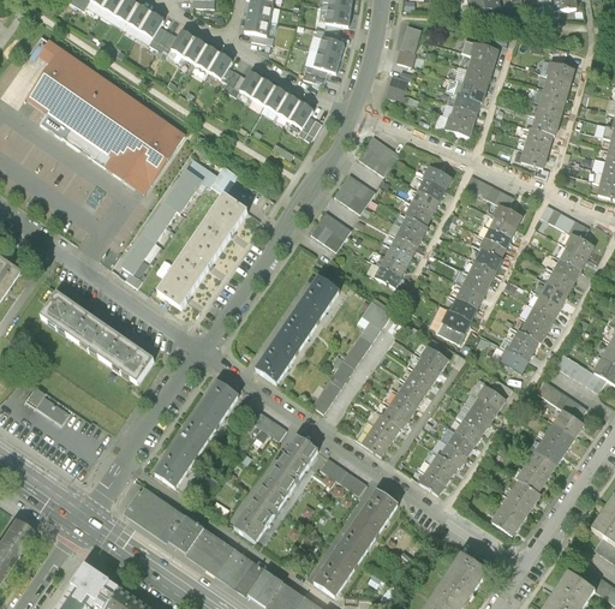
[(85,10),(91,0),(69,0),(85,10)]
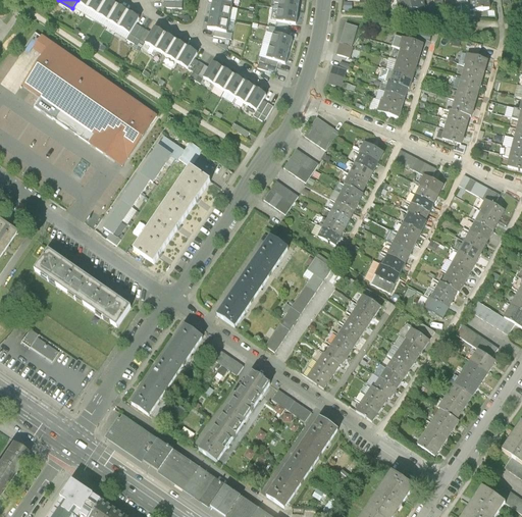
[(91,0),(89,4),(99,10),(105,0),(91,0)]
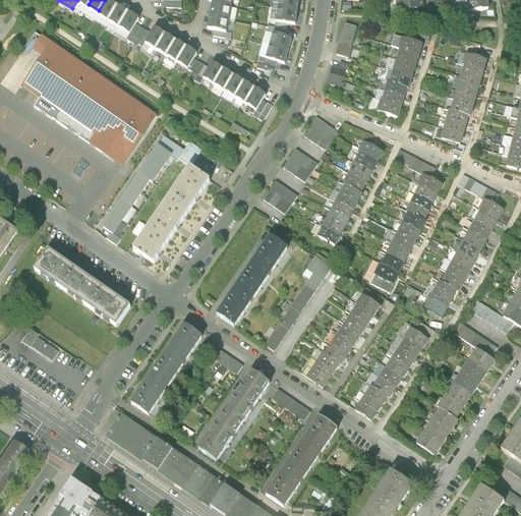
[(117,2),(114,0),(105,0),(99,10),(109,16),(117,2)]
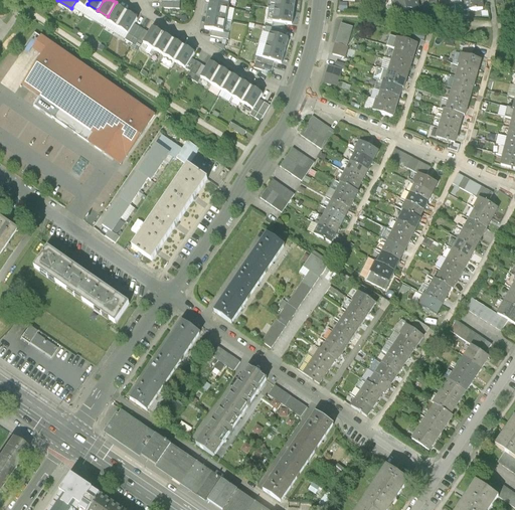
[(215,0),(212,11),(230,15),(233,3),(219,0),(215,0)]
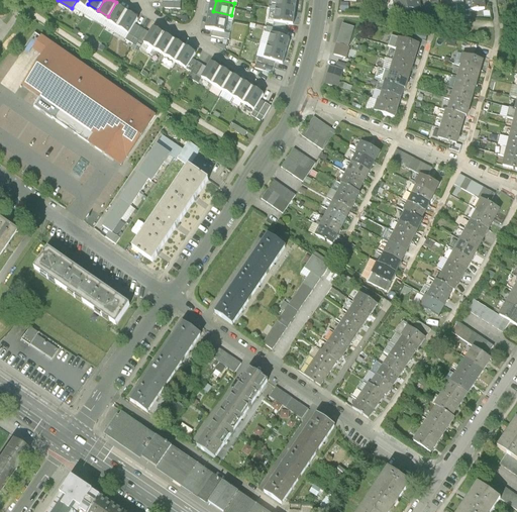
[(277,0),(276,6),(294,9),(295,0),(277,0)]
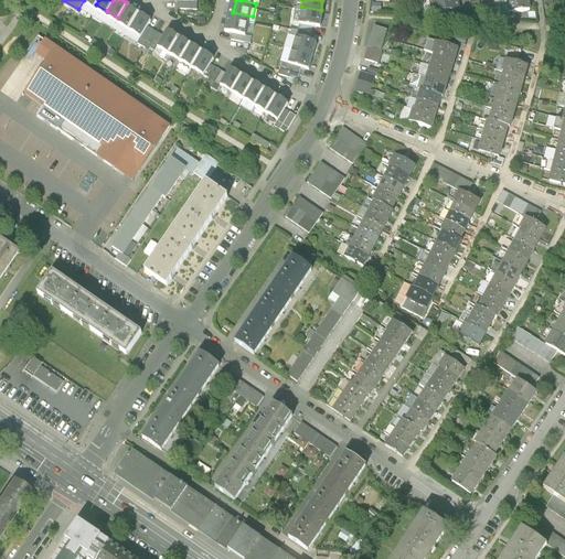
[(139,9),(127,2),(118,18),(129,24),(139,9)]
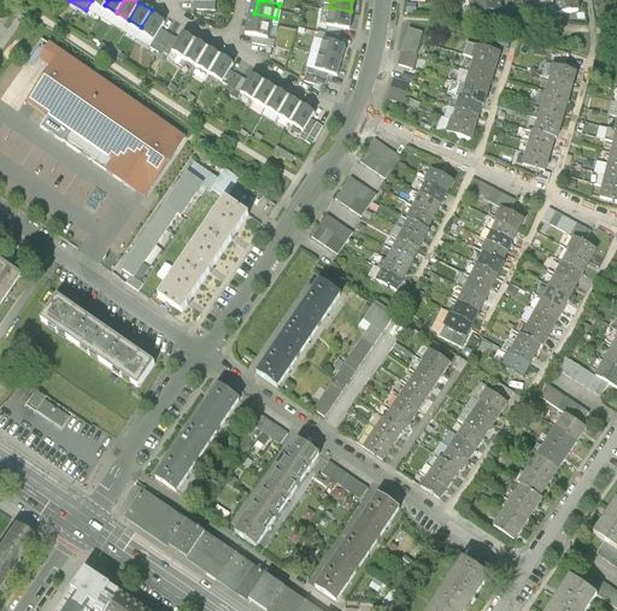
[(348,27),(351,11),(329,7),(325,22),(341,24),(348,27)]
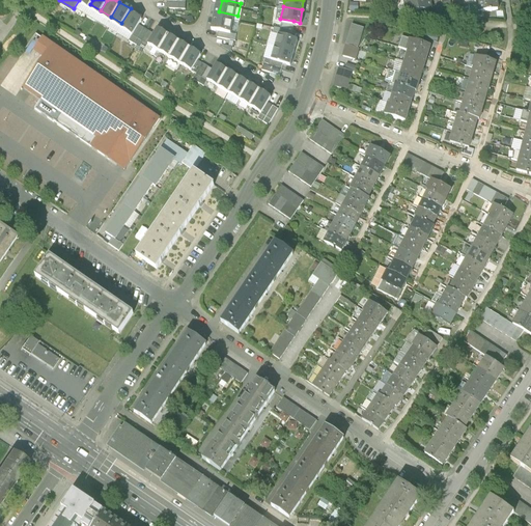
[(141,15),(131,8),(121,23),(132,29),(141,15)]
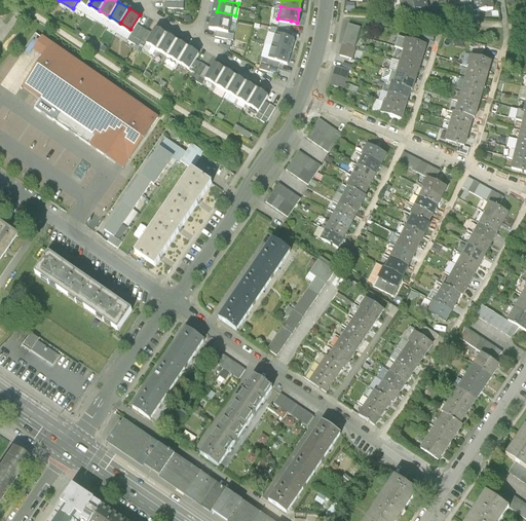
[(232,28),(235,15),(217,11),(214,24),(232,28)]
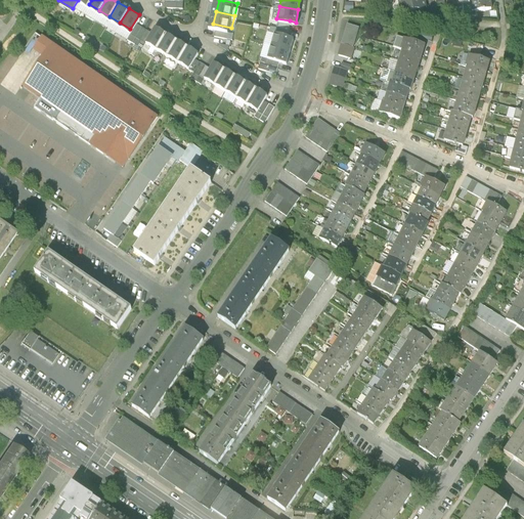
[(274,29),(288,32),(290,20),(276,18),(274,29)]
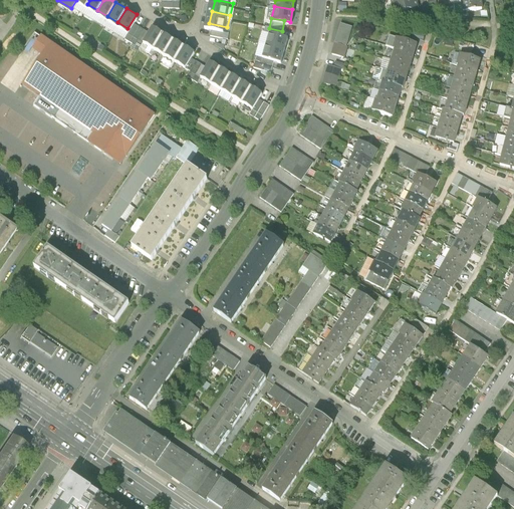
[(140,43),(149,28),(135,20),(125,35),(140,43)]
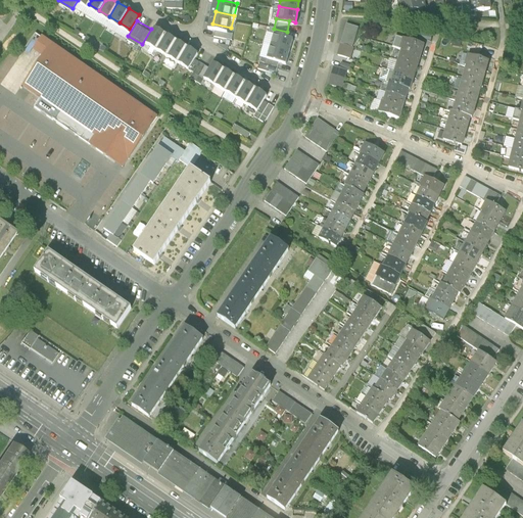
[(347,20),(341,40),(352,43),(358,24),(347,20)]
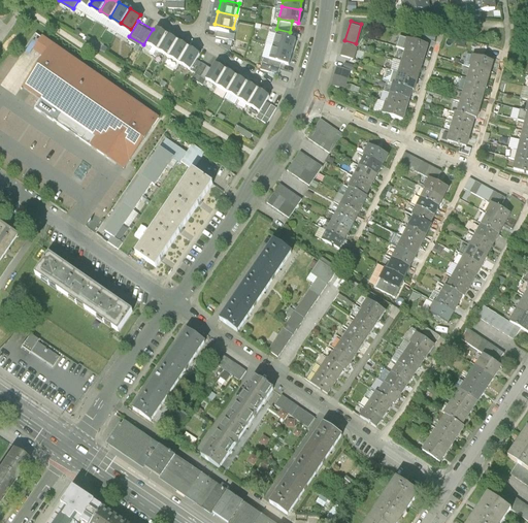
[(149,40),(160,47),(169,31),(159,25),(149,40)]
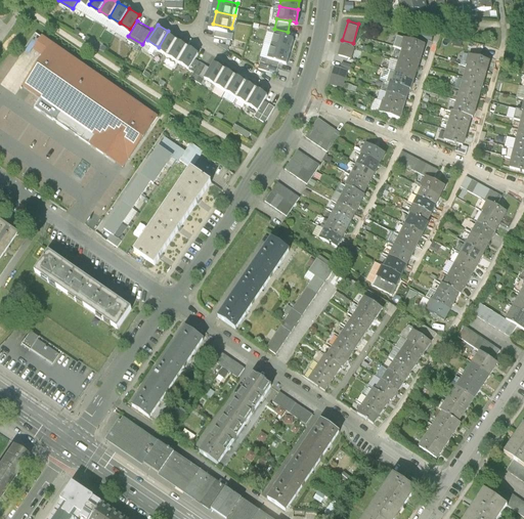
[(233,30),(215,27),(214,33),(231,36),(233,30)]
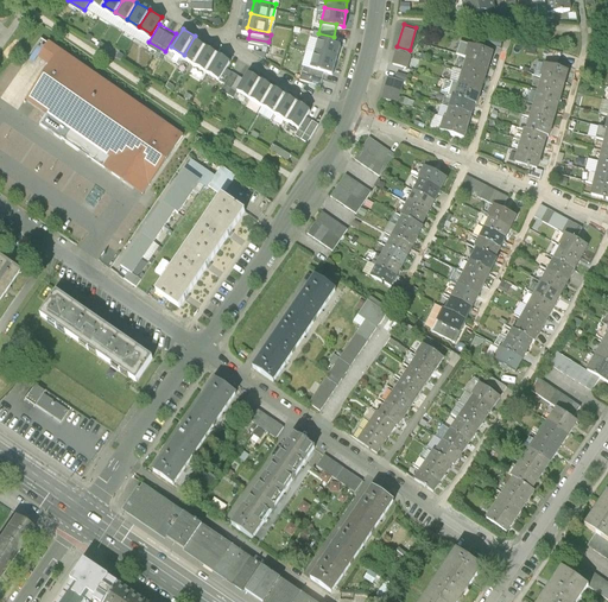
[(208,44),(195,36),(184,55),(197,62),(208,44)]
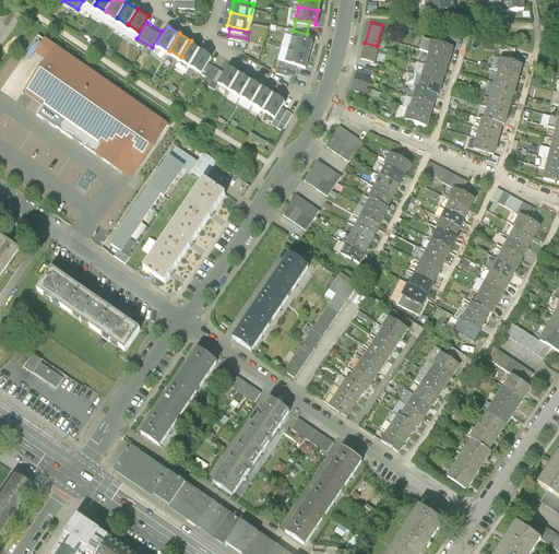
[(296,33),(292,46),(310,52),(314,39),(296,33)]
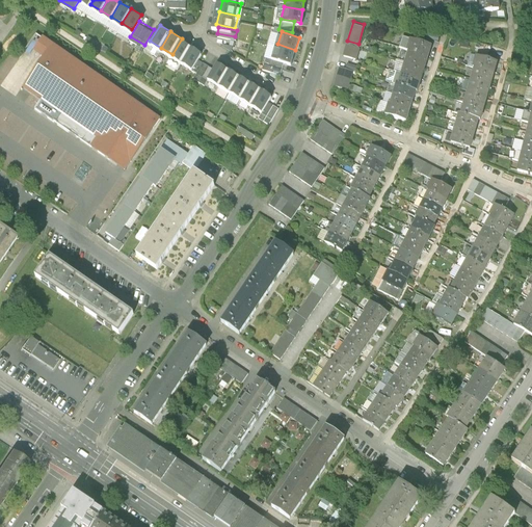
[(147,105),(45,34),(35,47),(45,53),(23,83),(43,97),(36,105),(57,120),(62,111),(89,129),(83,137),(110,156),(147,105)]
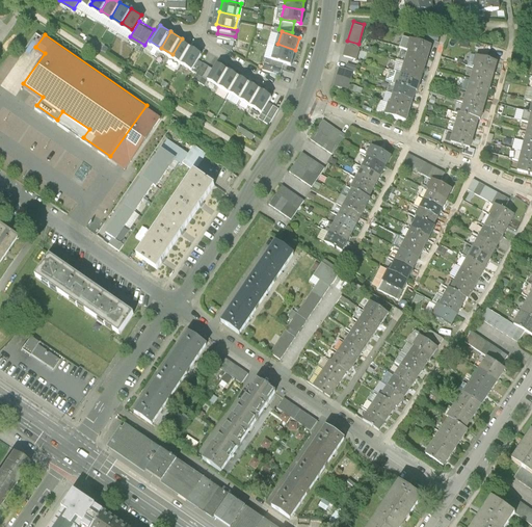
[(406,47),(408,47),(427,53),(431,43),(409,35),(406,47)]
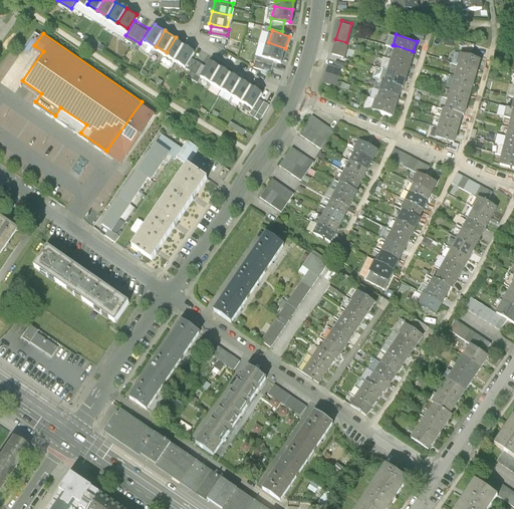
[(187,43),(176,37),(167,52),(178,58),(187,43)]
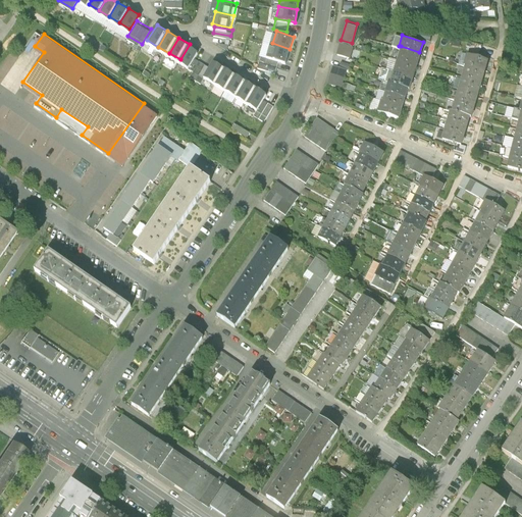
[(354,44),(352,43),(341,40),(337,51),(350,54),(354,44)]
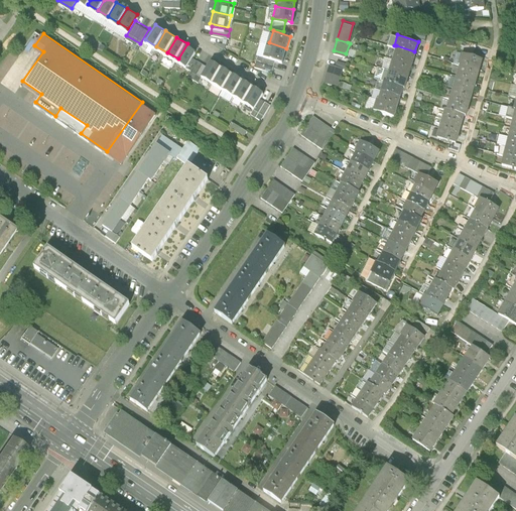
[(283,59),(286,48),(269,42),(265,54),(277,58),(283,59)]
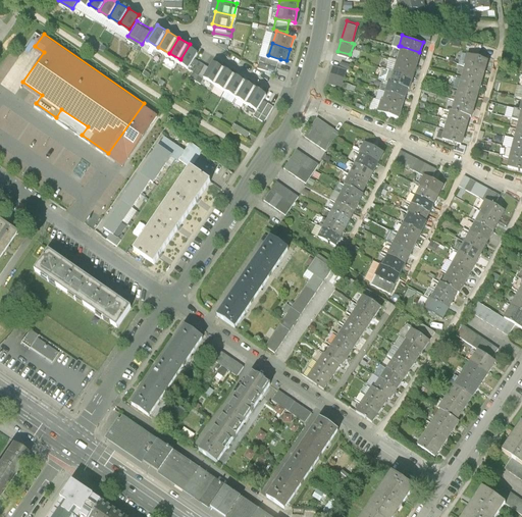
[(200,50),(190,44),(180,59),(191,66),(200,50)]
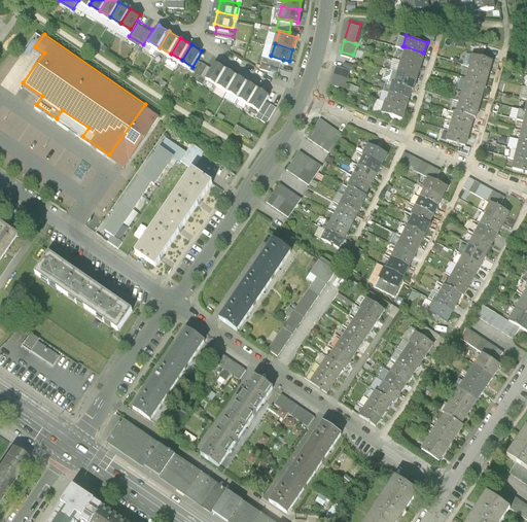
[(405,46),(400,58),(419,65),(423,53),(405,46)]
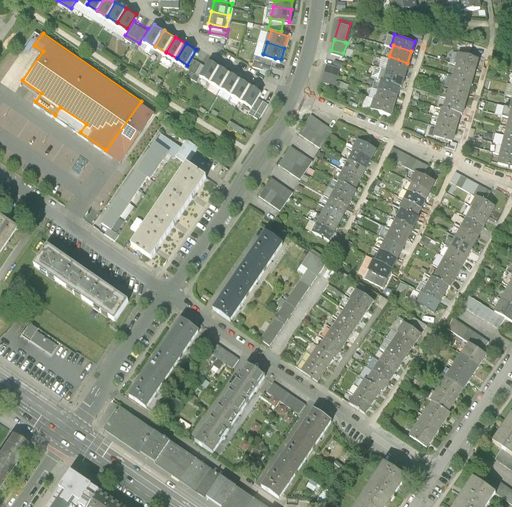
[(358,48),(352,46),(350,53),(356,55),(358,48)]
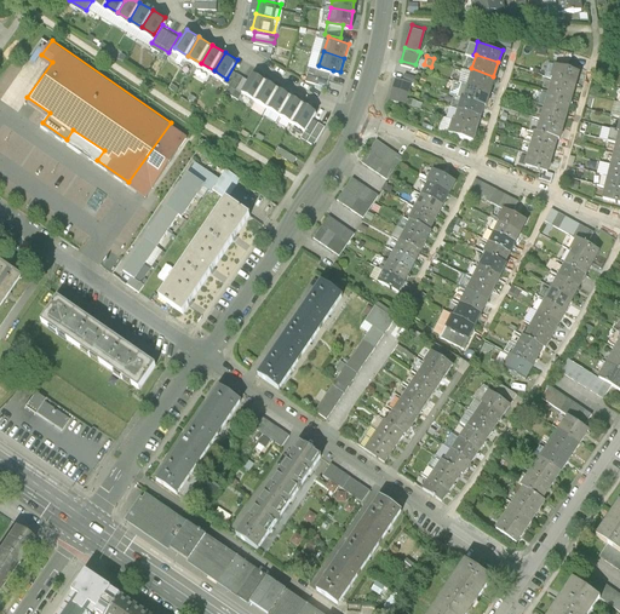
[(550,74),(552,74),(574,81),(578,68),(554,61),(550,74)]
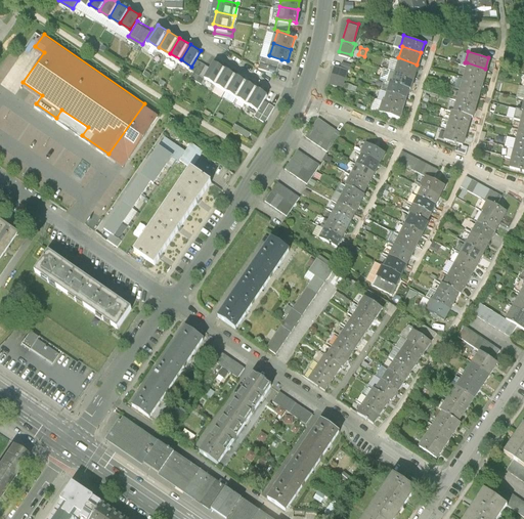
[(277,72),(281,59),(269,55),(262,53),(258,66),(277,72)]
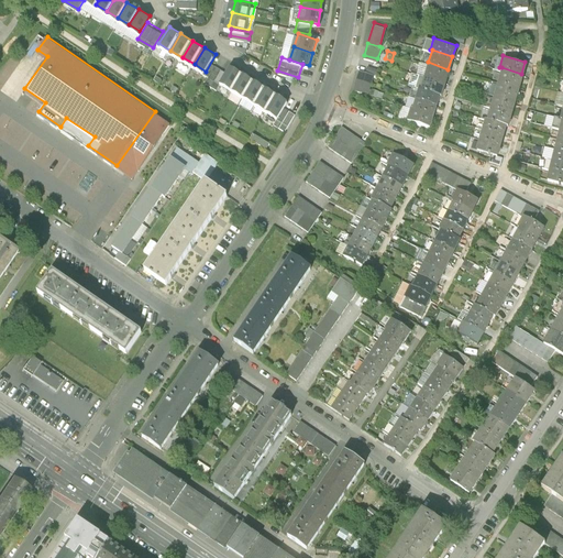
[(428,62),(423,74),(444,81),(448,69),(428,62)]
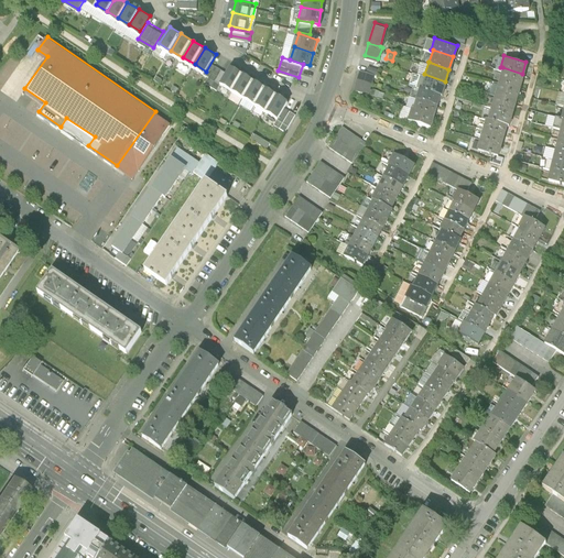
[(218,86),(227,69),(215,63),(206,80),(218,86)]
